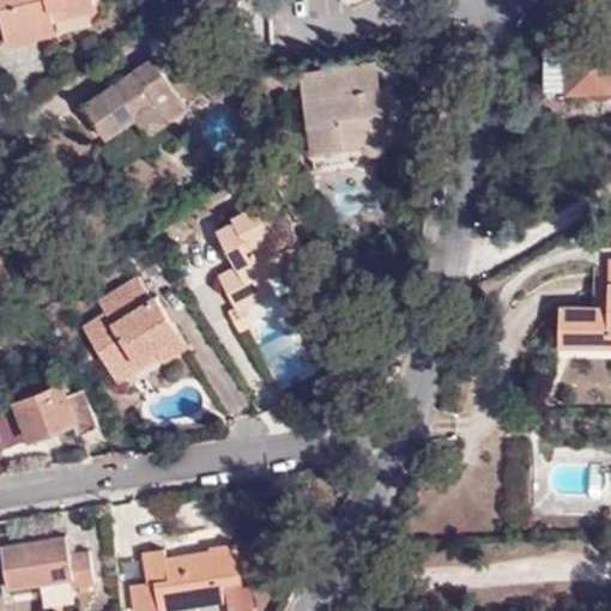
[(59,0),(61,7),(83,4),(89,2),(88,0),(0,0),(0,41),(49,30),(47,17),(44,2),(55,0),(59,0)]
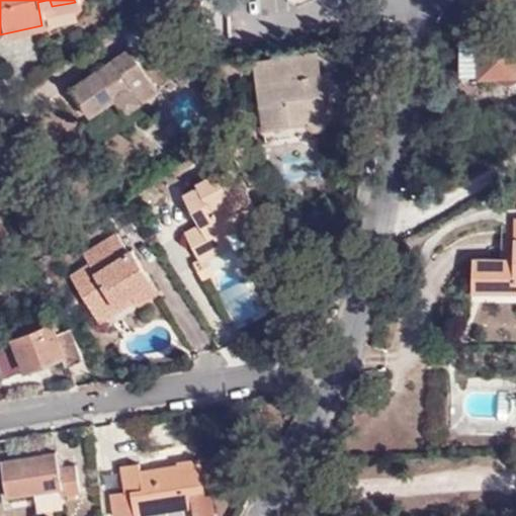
[(72,8),(70,3),(52,6),(50,0),(47,0),(37,2),(39,14),(72,8)]
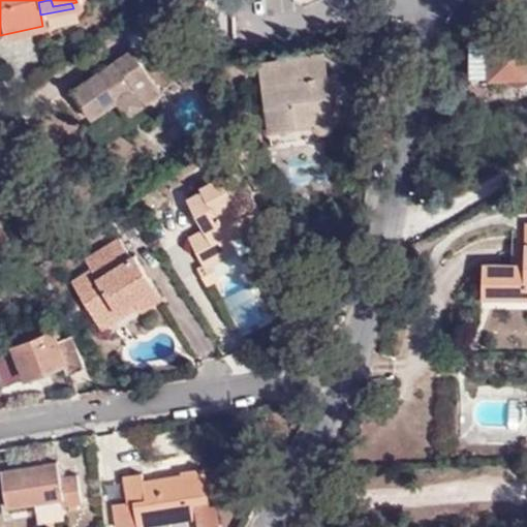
[(469,78),(526,76),(526,37),(469,38),(469,78)]
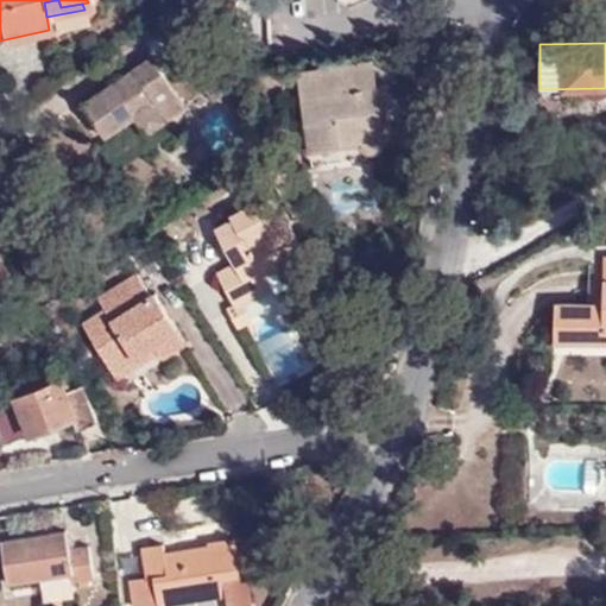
[(194,62),(207,81),(219,71),(208,54),(194,62)]
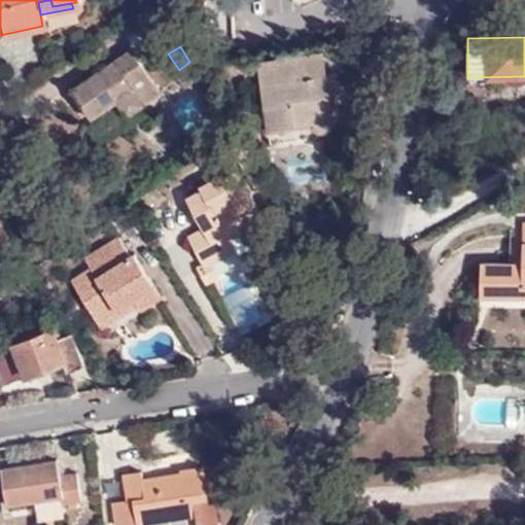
[(125,47),(76,81),(83,92),(74,98),(86,116),(111,99),(121,113),(155,90),(125,47)]
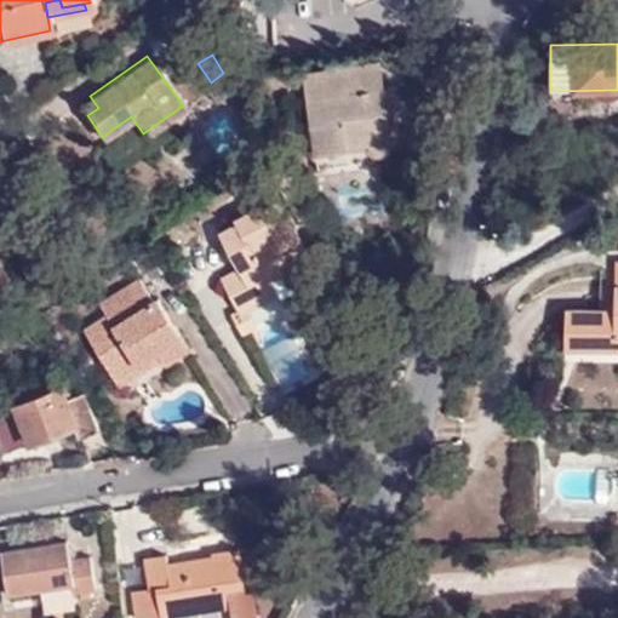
[(389,144),(378,63),(301,74),(312,154),(362,147),(371,155),(382,154),(389,144)]
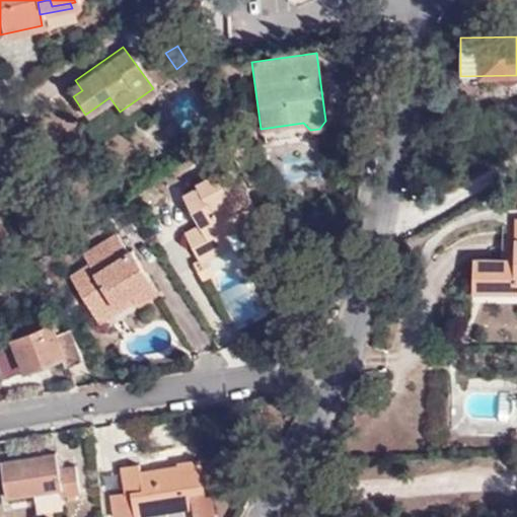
[(185,80),(176,69),(168,73),(176,85),(185,80)]
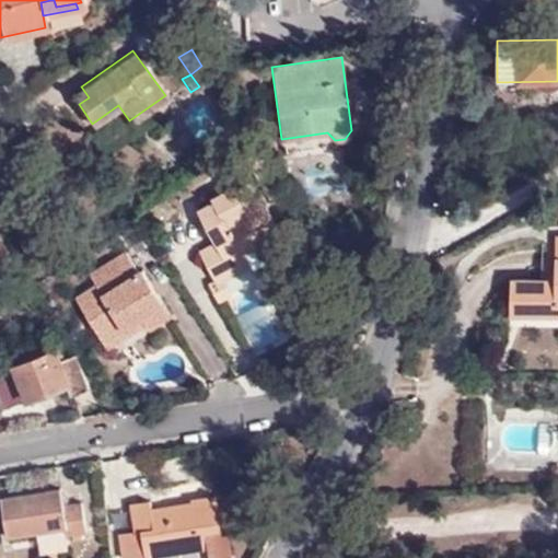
[(89,97),(81,86),(70,94),(79,104),(89,97)]
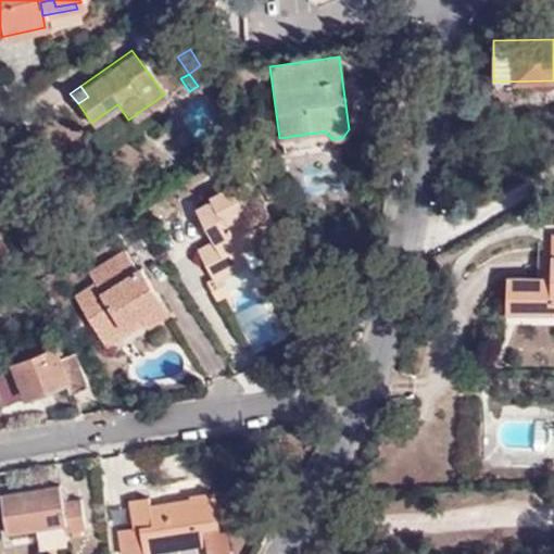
[(244,165),(250,176),(264,170),(257,158),(244,165)]
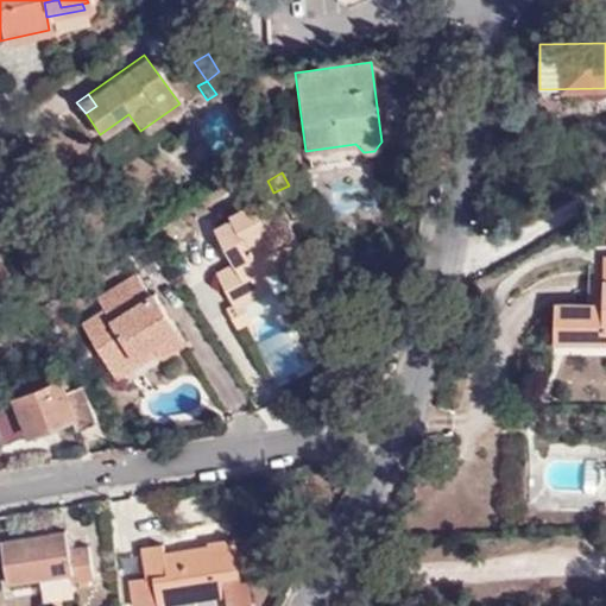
[(286,221),(303,213),(289,185),(273,193),(286,221)]
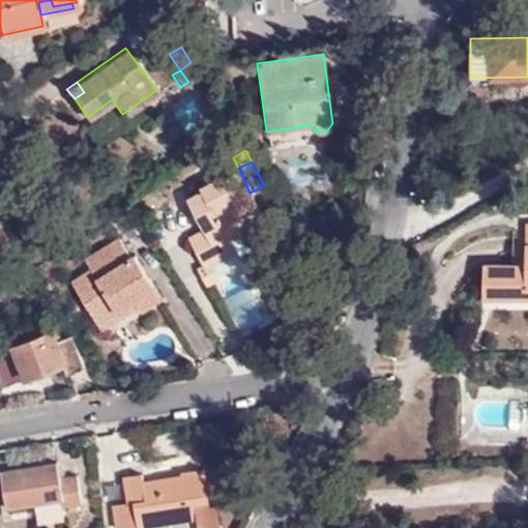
[(196,266),(203,263),(228,252),(223,238),(240,231),(242,233),(258,226),(232,172),(217,180),(214,176),(195,185),(196,189),(181,196),(197,228),(181,235),(196,266)]
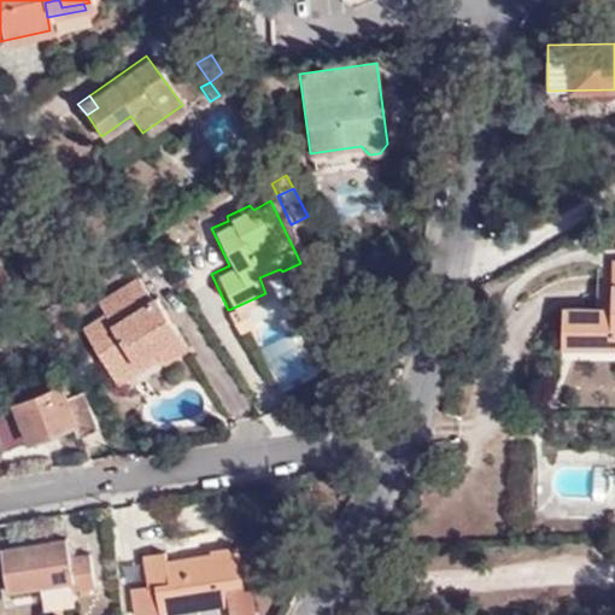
[(614,259),(613,259),(610,311),(562,310),(561,349),(614,349),(614,259)]
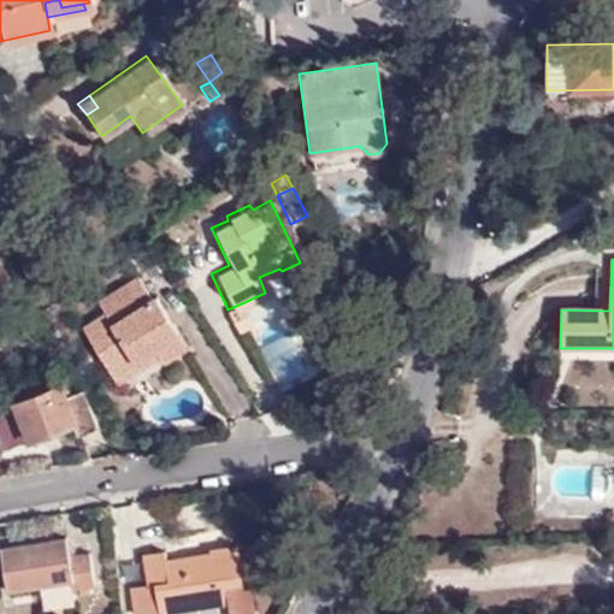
[(81,328),(110,375),(153,349),(158,356),(161,362),(186,347),(171,323),(165,328),(157,313),(163,310),(154,297),(149,301),(135,277),(95,302),(102,314),(81,328)]
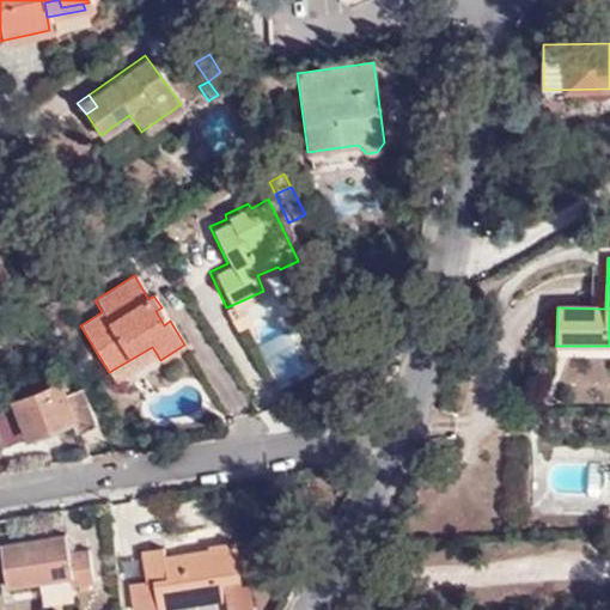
[(243,321),(235,304),(226,307),(219,310),(227,328),(243,321)]
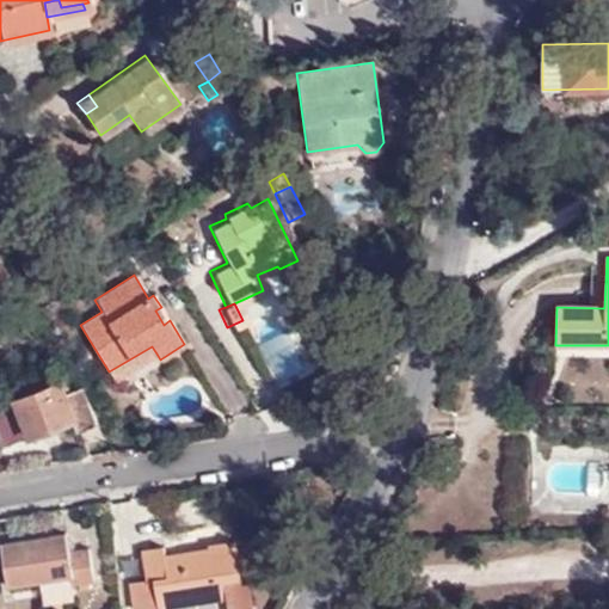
[(170,320),(161,307),(155,311),(164,325),(170,320)]
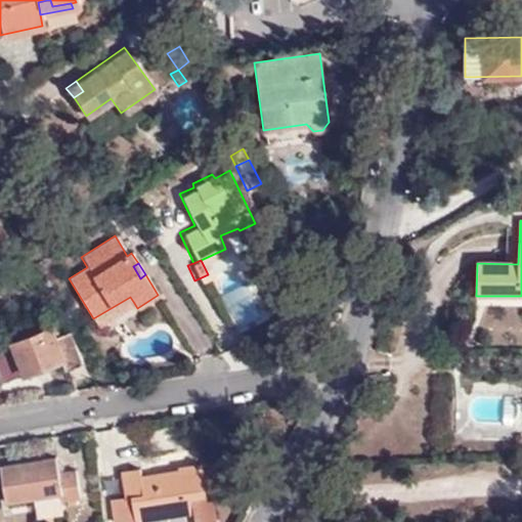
[(130,297),(93,318),(97,325),(134,303),(130,297)]
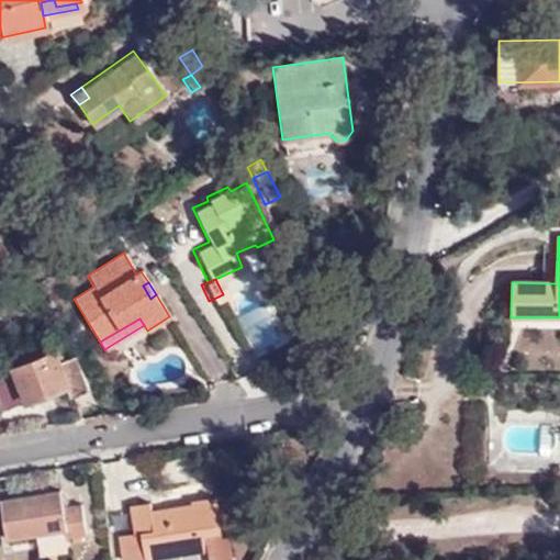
[(22,398),(26,405),(68,390),(70,395),(88,389),(76,359),(63,362),(58,349),(0,369),(0,381),(8,402),(22,398)]
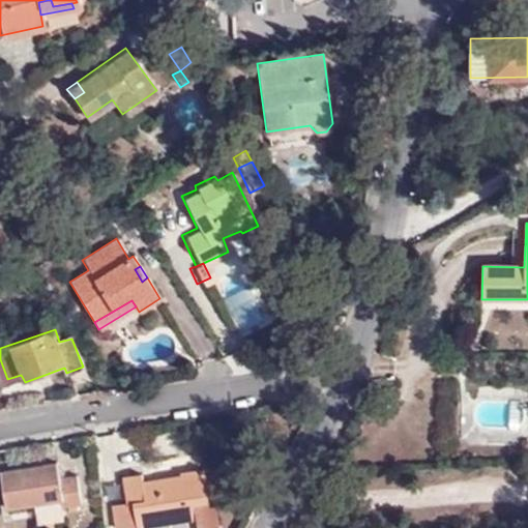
[(5,510),(60,500),(62,503),(78,500),(74,475),(58,477),(56,463),(0,472),(0,478),(5,510)]
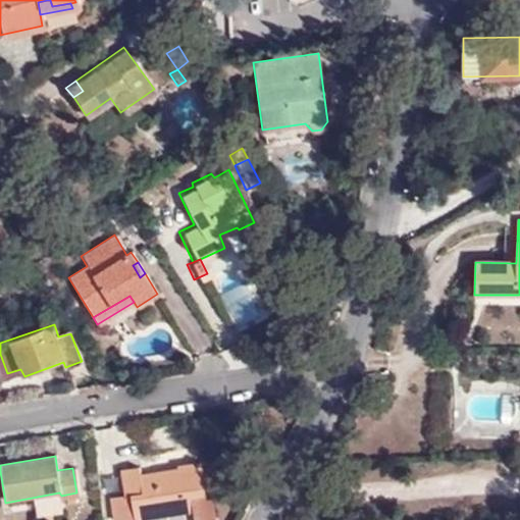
[(195,497),(205,494),(200,461),(176,465),(176,468),(140,475),(139,467),(119,470),(124,496),(109,499),(112,519),(133,519),(149,519),(197,512),(195,497)]
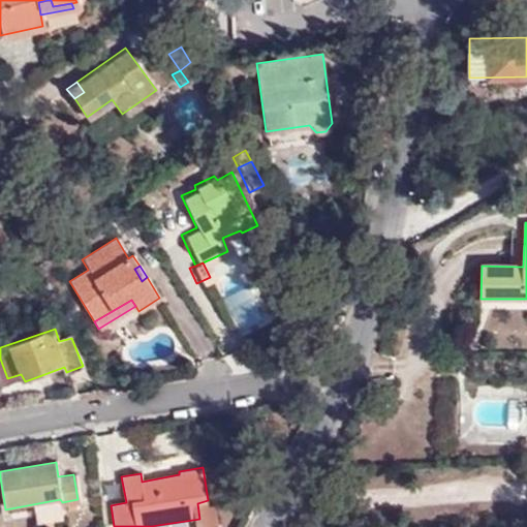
[(214,499),(208,500),(197,503),(199,519),(216,515),(214,499)]
